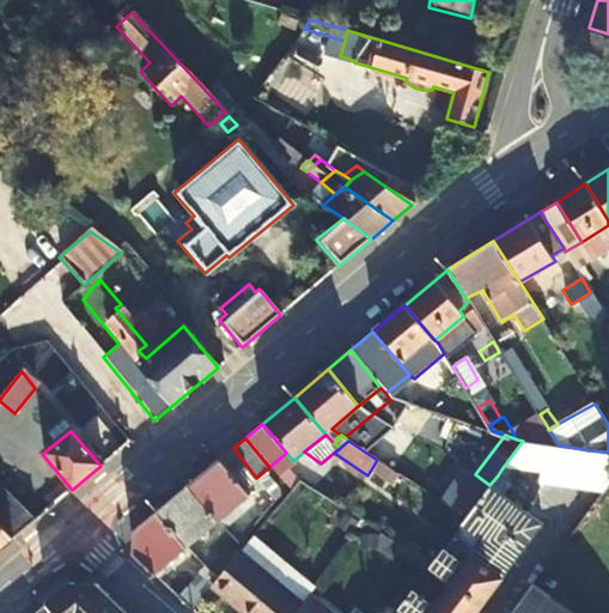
[(523,441),(501,469),(512,477),(519,466),(543,468),(547,444),(523,441)]
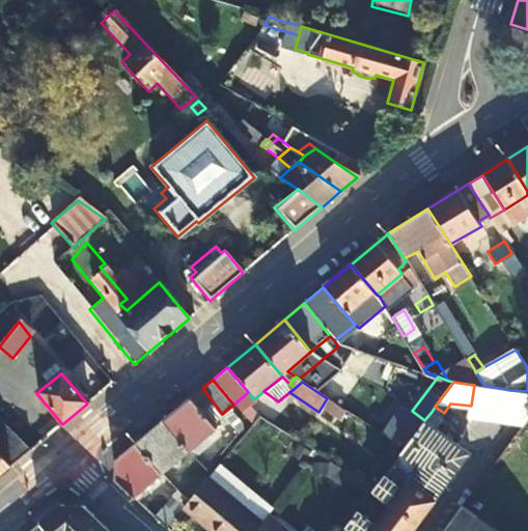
[(489,420),(494,387),(484,386),(474,385),(471,406),(470,417),(489,420)]
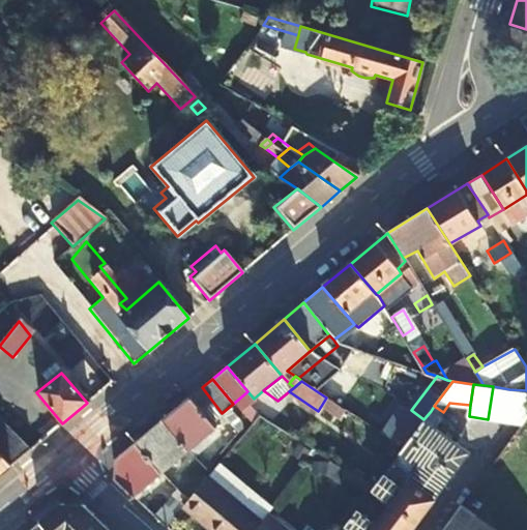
[(526,390),(509,389),(493,386),(488,419),(505,422),(504,427),(519,428),(526,417),(526,415),(526,390)]
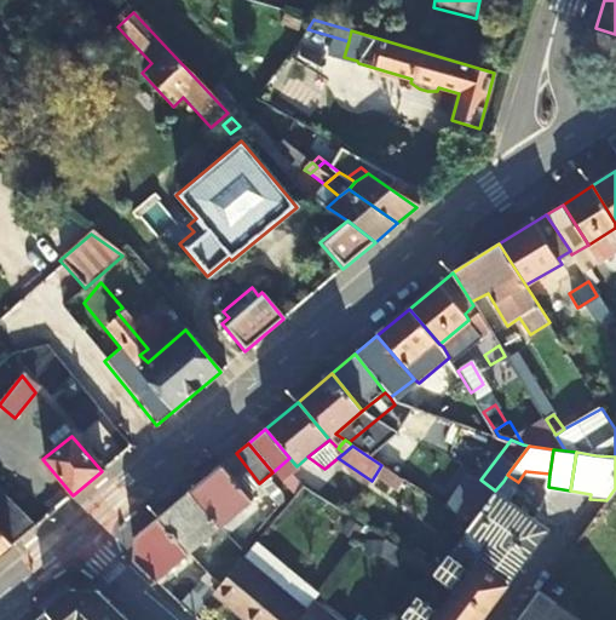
[(245,495),(259,483),(236,453),(220,466),(245,495)]
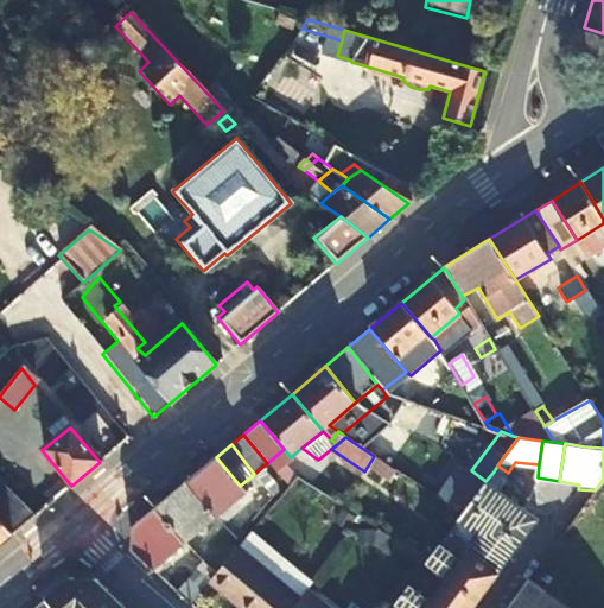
[(287,488),(296,479),(283,464),(291,457),(284,449),(267,463),(287,488)]
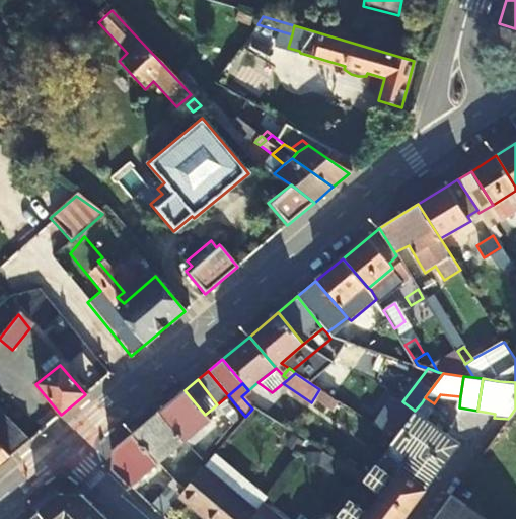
[(205,415),(185,390),(159,413),(183,442),(209,421),(205,415)]
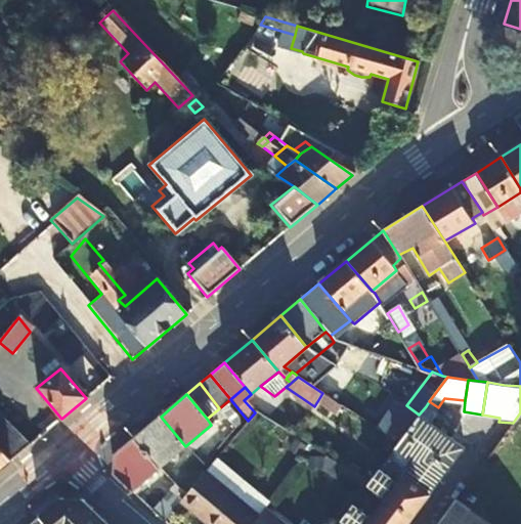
[(397,444),(405,434),(419,415),(406,405),(394,397),(373,427),(397,444)]
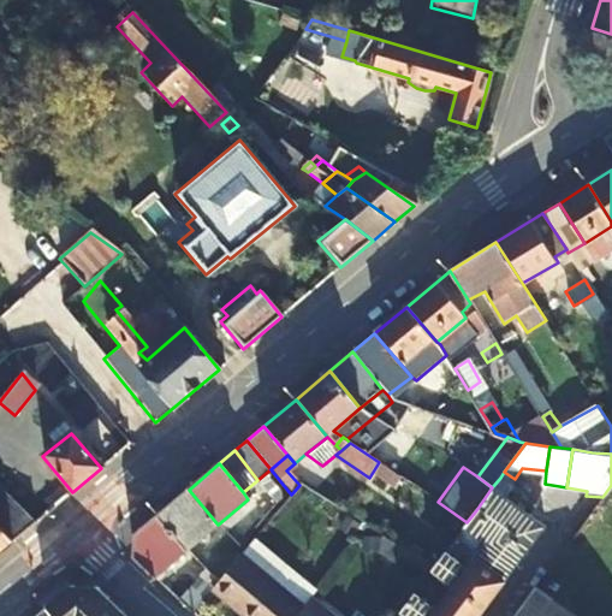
[(257,480),(274,502),(278,497),(277,490),(265,474),(257,480)]
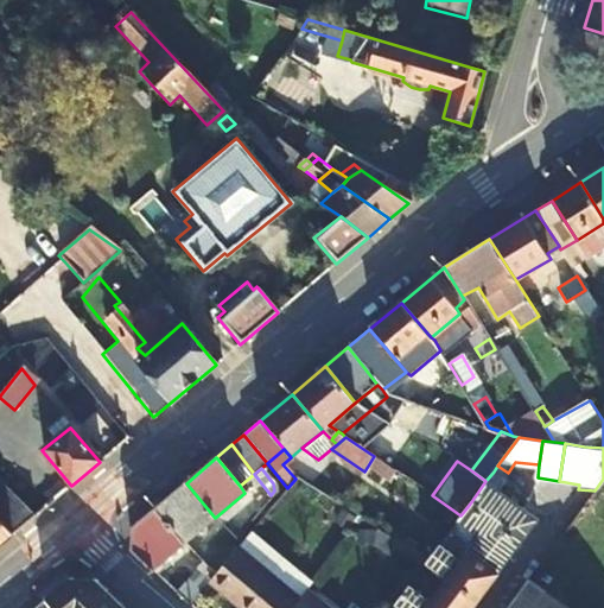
[(470,504),(520,543),(538,519),(496,488),(503,479),(494,472),(485,481),(470,504)]
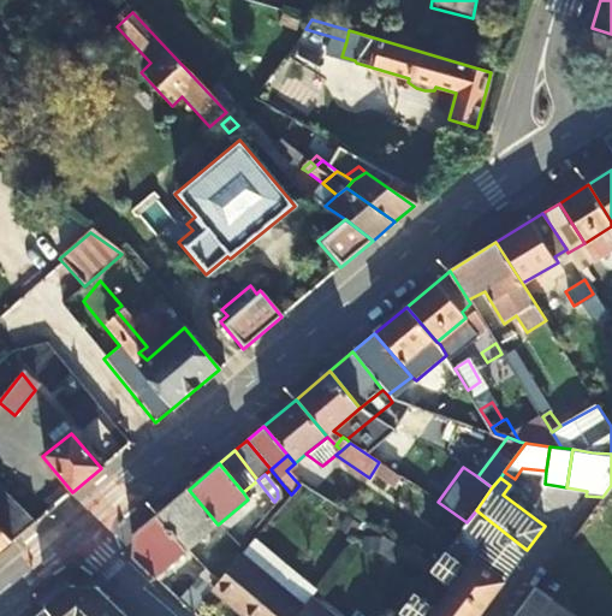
[(0,554),(35,525),(0,490),(0,554)]
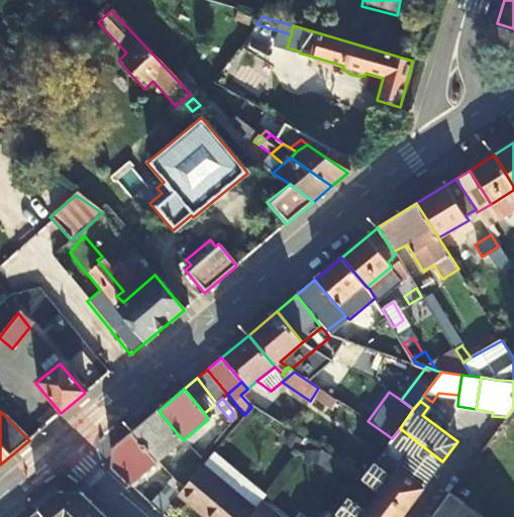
[(183,440),(159,411),(131,432),(157,461),(183,440)]
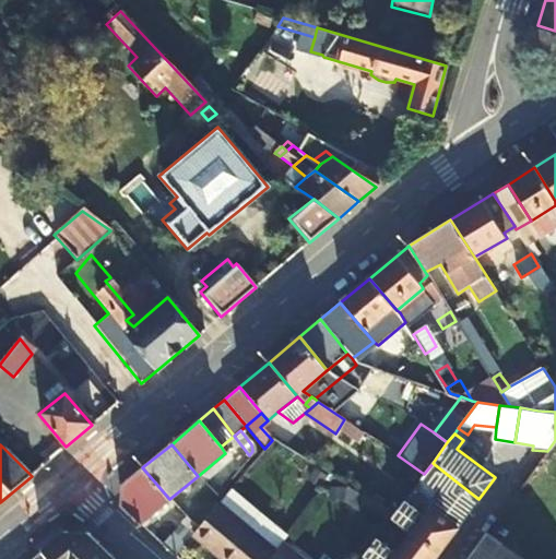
[(478,499),(433,463),(424,474),(410,492),(404,501),(421,513),(425,508),(427,509),(429,508),(457,527),(478,499)]
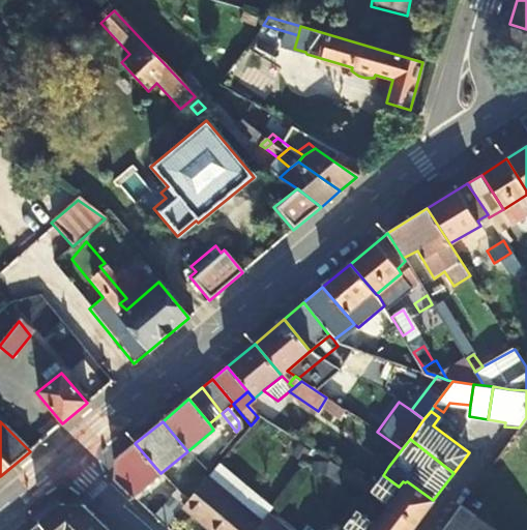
[(115,480),(137,501),(143,496),(140,492),(160,473),(135,443),(115,460),(115,480)]
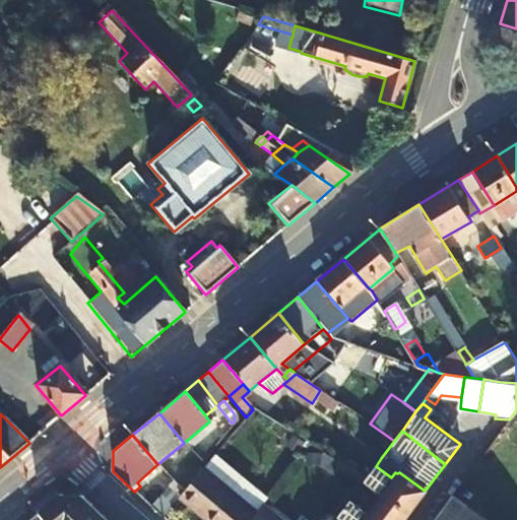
[(365,503),(371,508),(387,519),(402,519),(425,491),(399,472),(397,473),(395,472),(391,477),(376,466),(370,473),(387,486),(380,496),(375,503),(369,498),(365,503)]
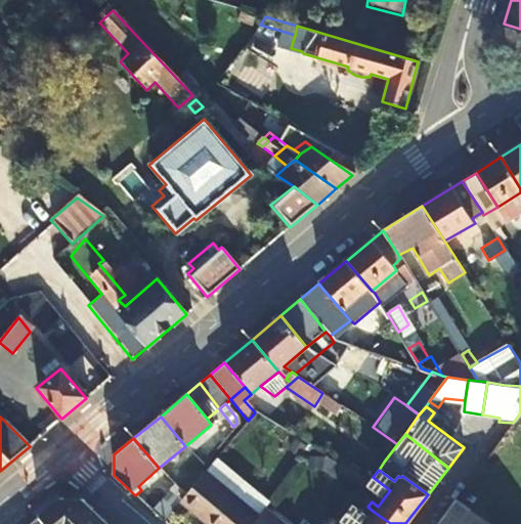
[(178,501),(205,523),(250,523),(258,515),(205,472),(196,482),(182,497),(178,501)]
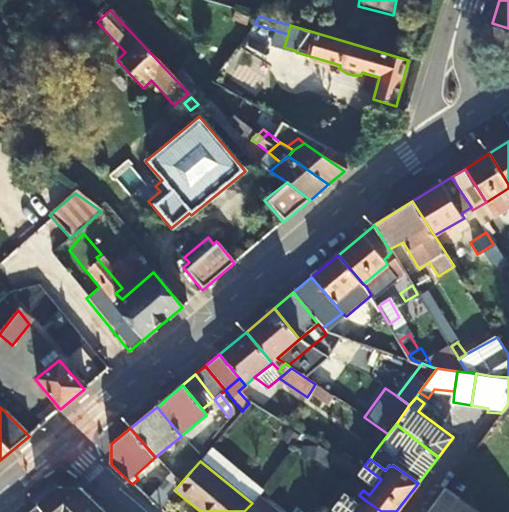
[(172,479),(178,486),(191,471),(184,465),(172,479)]
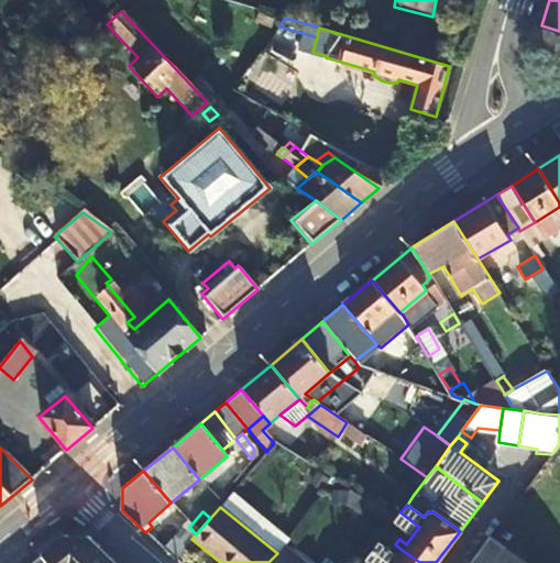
[(372,551),(362,562),(419,562),(402,550),(395,544),(383,536),(393,523),(395,519),(385,512),(362,544),(372,551)]
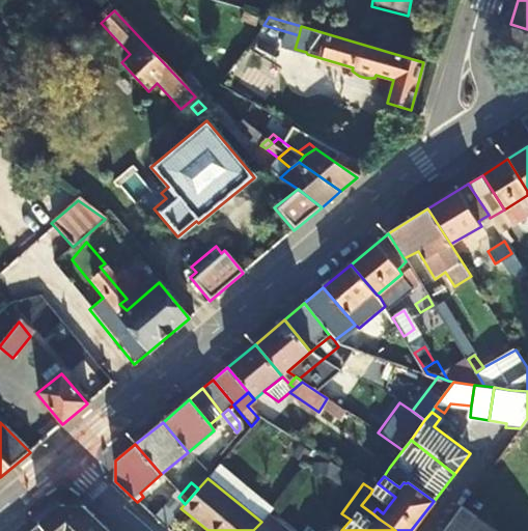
[(370,494),(388,506),(395,497),(378,483),(372,490),(370,494)]
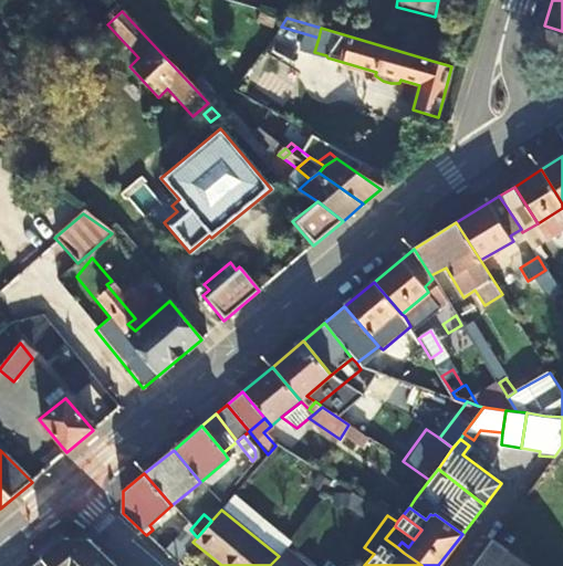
[(164,552),(175,563),(193,542),(197,537),(190,530),(187,525),(164,552)]
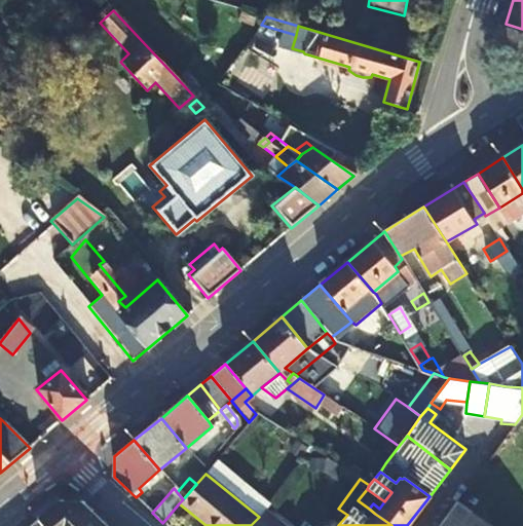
[(494,525),(460,500),(440,525),(494,525)]
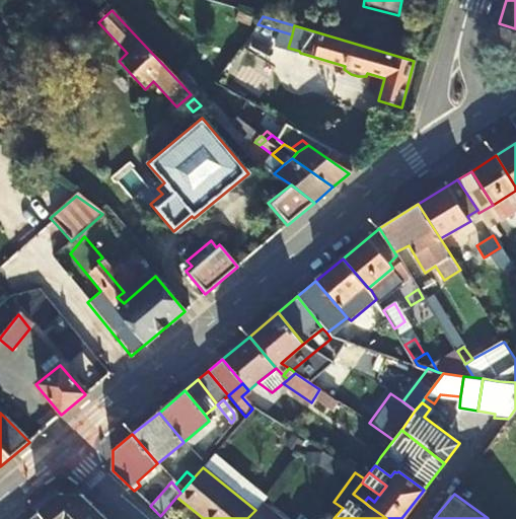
[(103,518),(82,498),(59,497),(30,518),(103,518)]
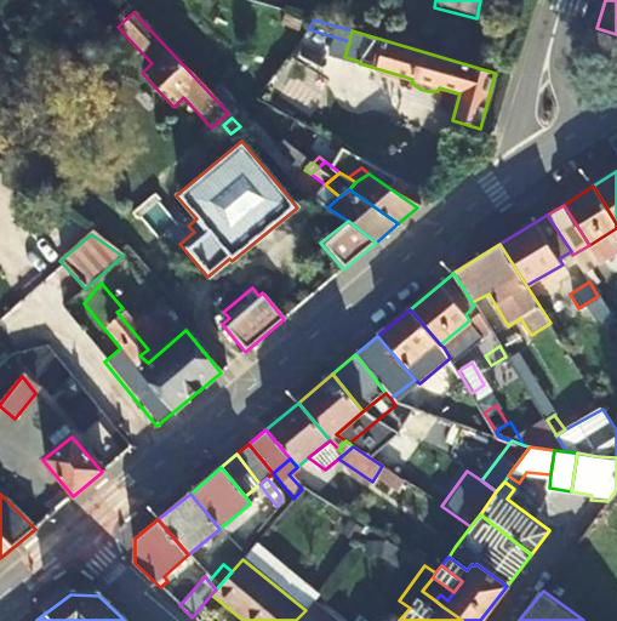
[(337,620),(313,602),(306,610),(296,620),(337,620)]
